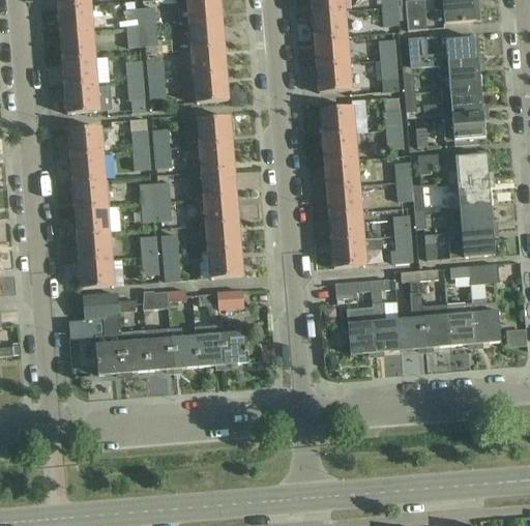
[(186,0),(189,22),(221,19),(218,0),(186,0)]
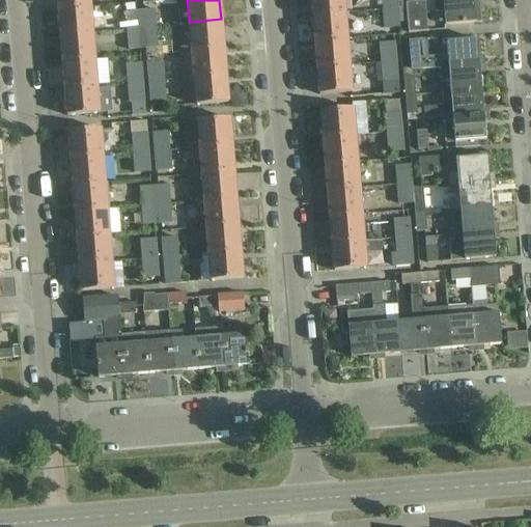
[(311,0),(312,11),(345,8),(344,0),(311,0)]
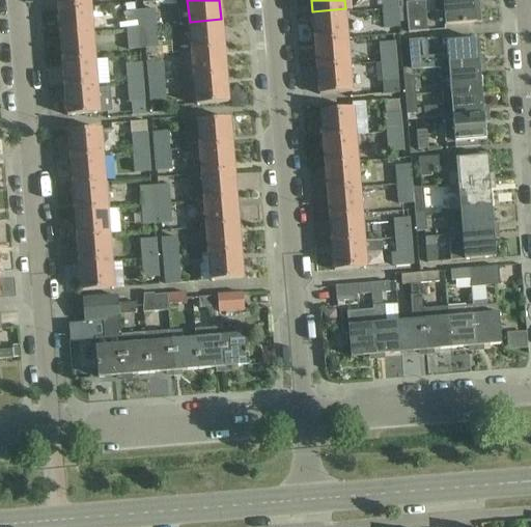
[(397,0),(398,4),(398,10),(406,10),(408,29),(426,27),(424,0),(397,0)]
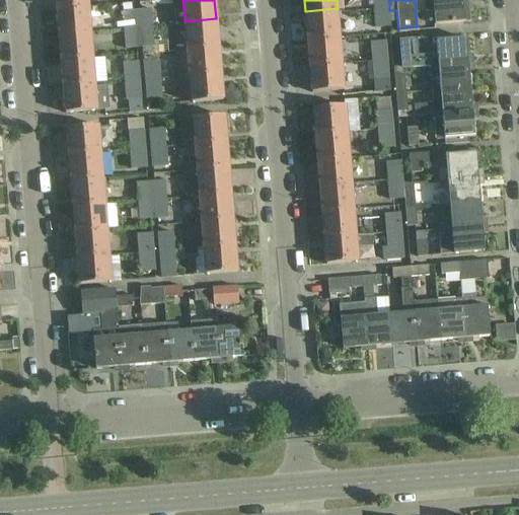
[(463,1),(463,0),(423,0),(424,8),(434,8),(435,21),(464,19),(470,18),(468,1),(463,1)]
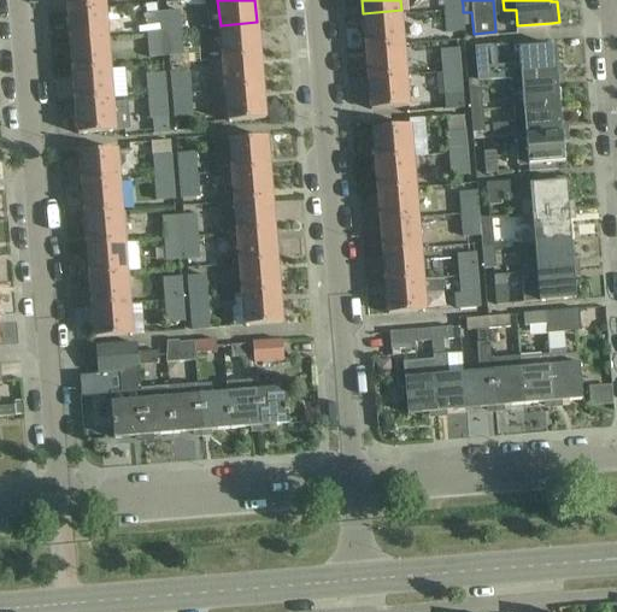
[(70,37),(109,35),(106,4),(68,7),(70,37)]
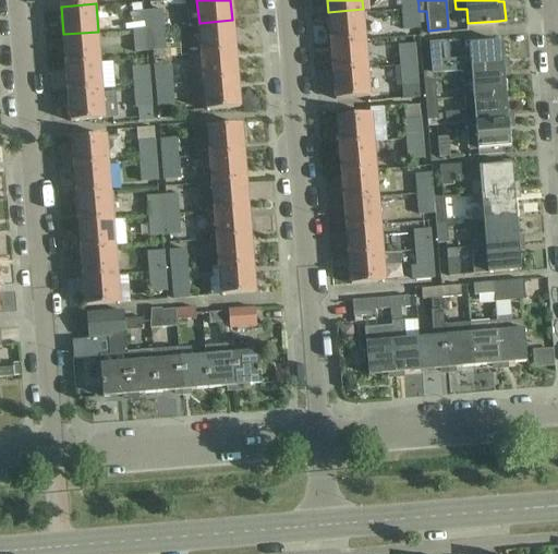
[(401,7),(403,26),(420,25),(419,11),(419,4),(401,7)]
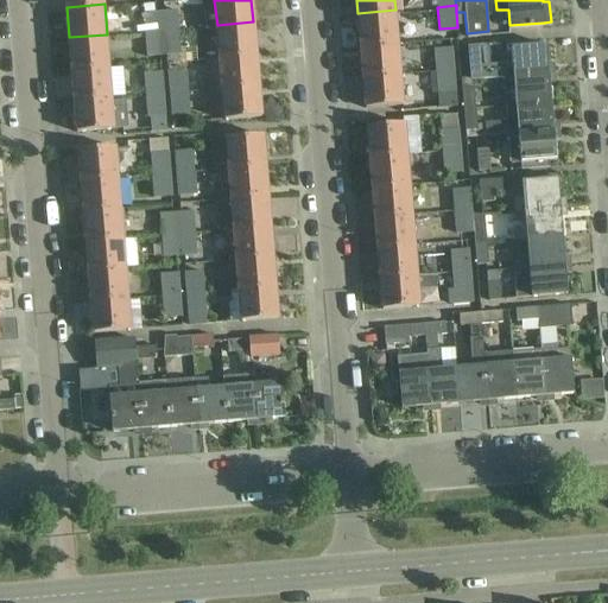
[(163,7),(165,30),(178,29),(177,6),(163,7)]
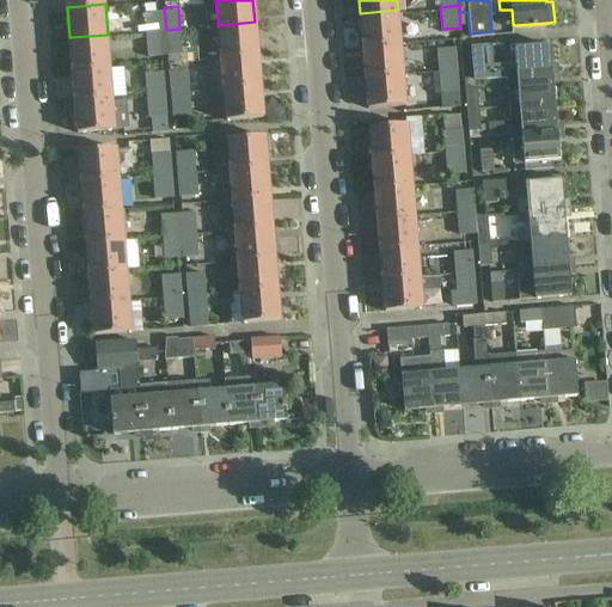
[(145,31),(160,30),(158,8),(144,10),(145,31)]
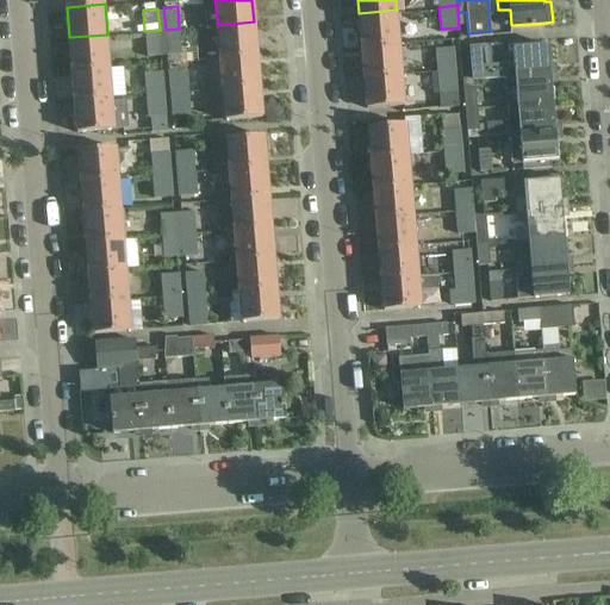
[(361,44),(399,41),(397,10),(359,13),(361,44)]
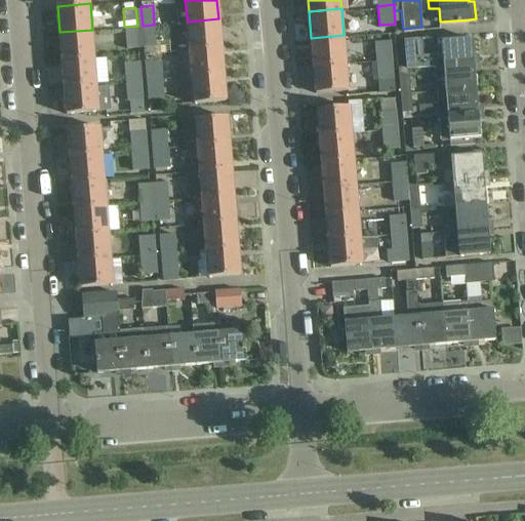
[(218,18),(188,22),(190,47),(221,45),(218,18)]
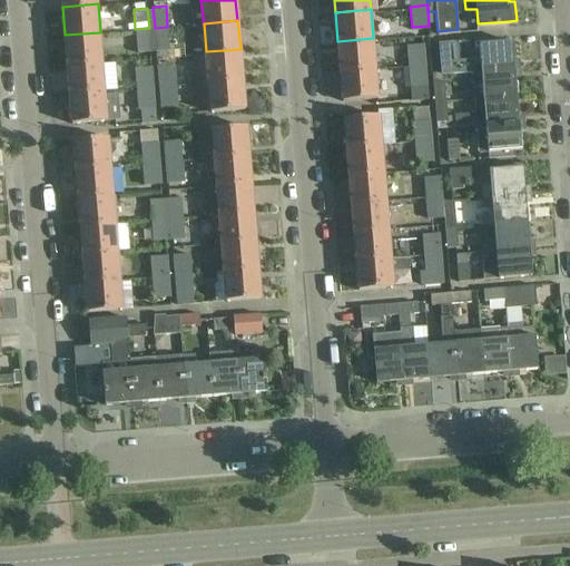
[(167,27),(155,28),(156,48),(169,47),(167,27)]
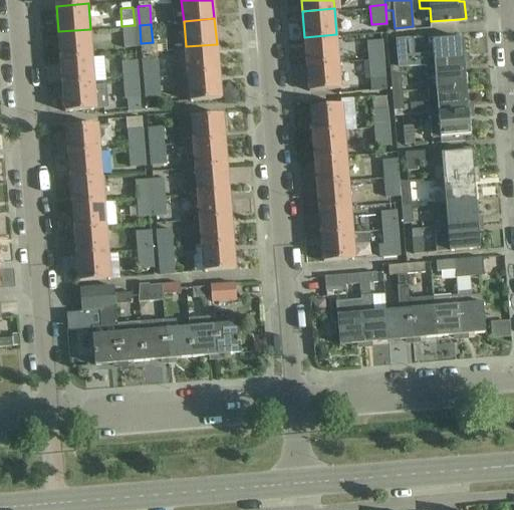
[(135,25),(121,26),(123,45),(136,44),(135,25)]
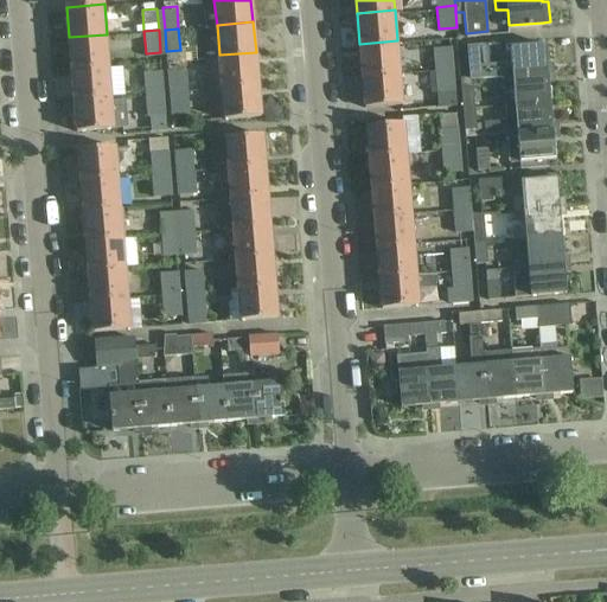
[(109,64),(107,34),(69,37),(71,68),(109,64)]
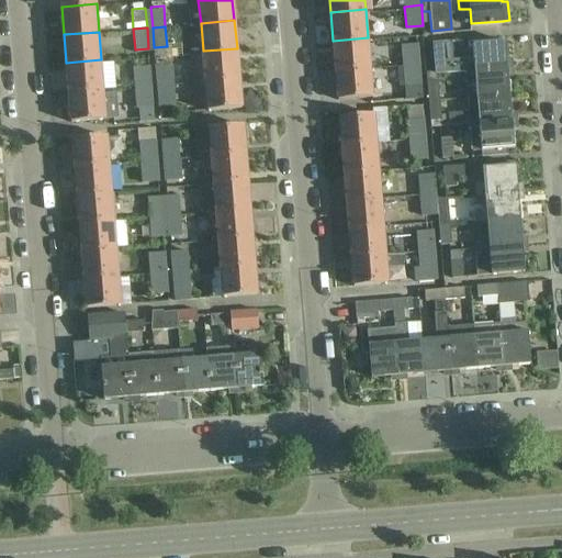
[(335,68),(370,65),(368,37),(333,41),(335,68)]
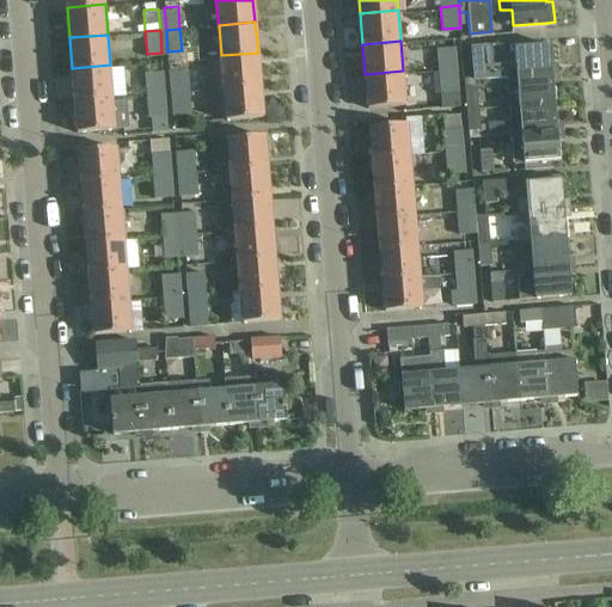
[(507,74),(552,71),(550,41),(514,44),(515,59),(506,60),(507,74)]
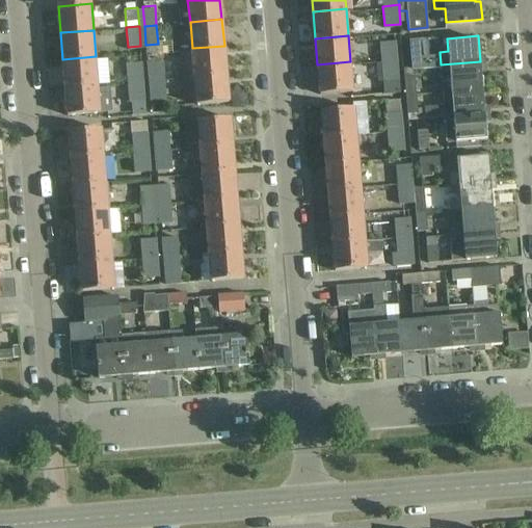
[(411,67),(414,67),(423,66),(420,36),(409,37),(411,67)]
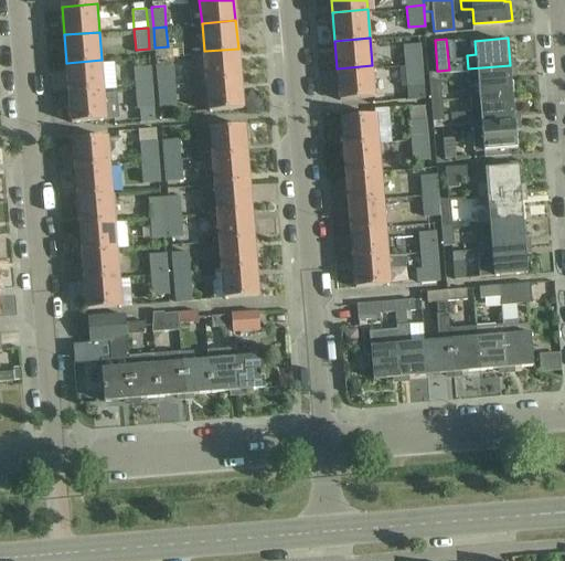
[(405,63),(420,62),(419,41),(403,42),(405,63)]
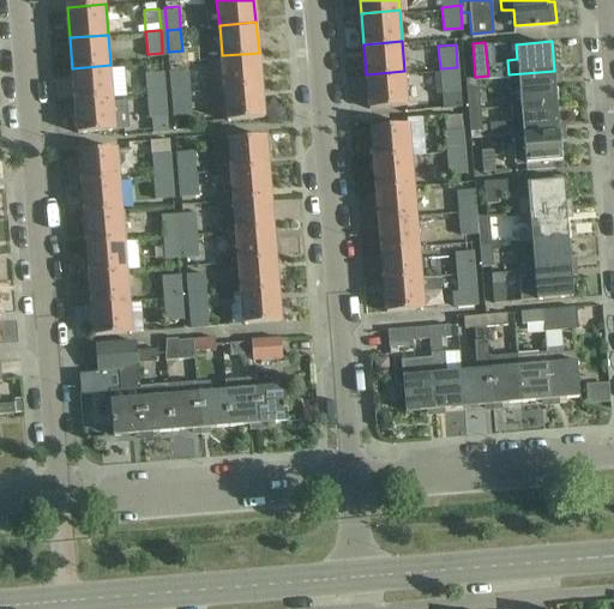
[(262,83),(259,53),(222,55),(224,86),(262,83)]
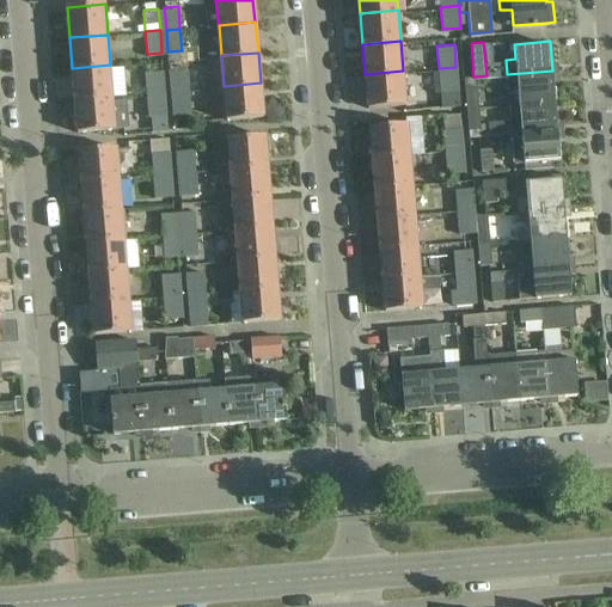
[(112,96),(110,65),(72,68),(74,98),(112,96)]
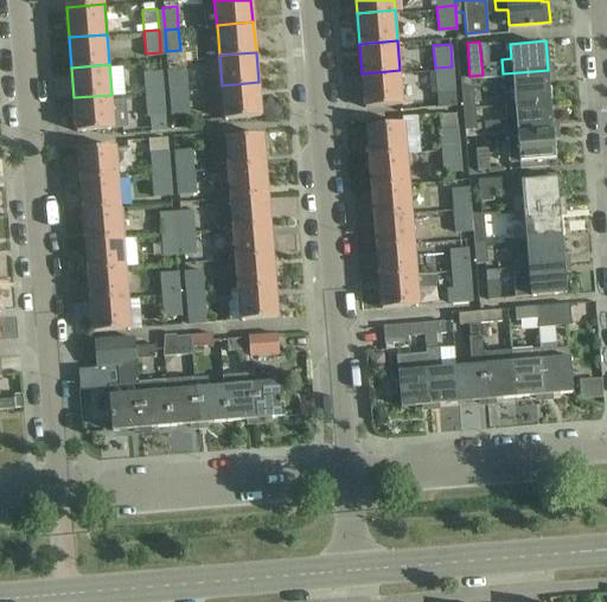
[(168,68),(170,90),(187,88),(185,66),(168,68)]
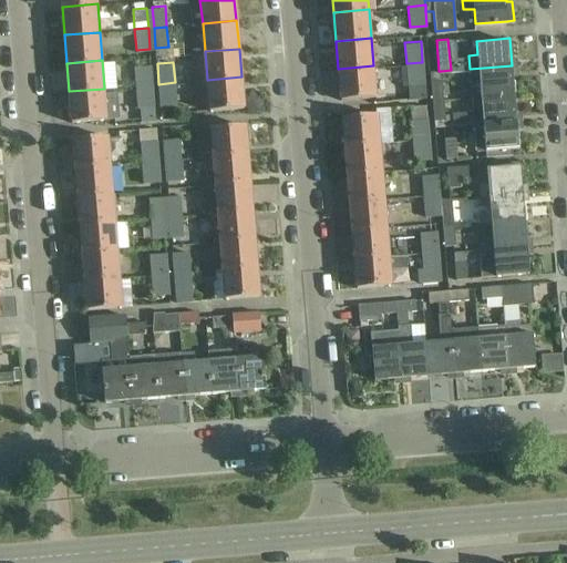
[(424,82),(422,62),(406,63),(408,83),(424,82)]
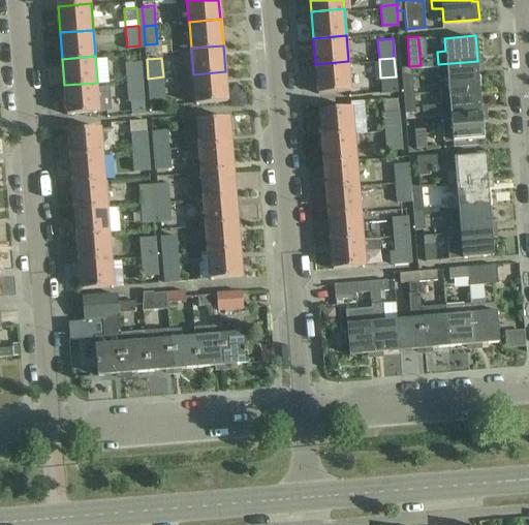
[(125,60),(126,80),(142,79),(141,59),(125,60)]
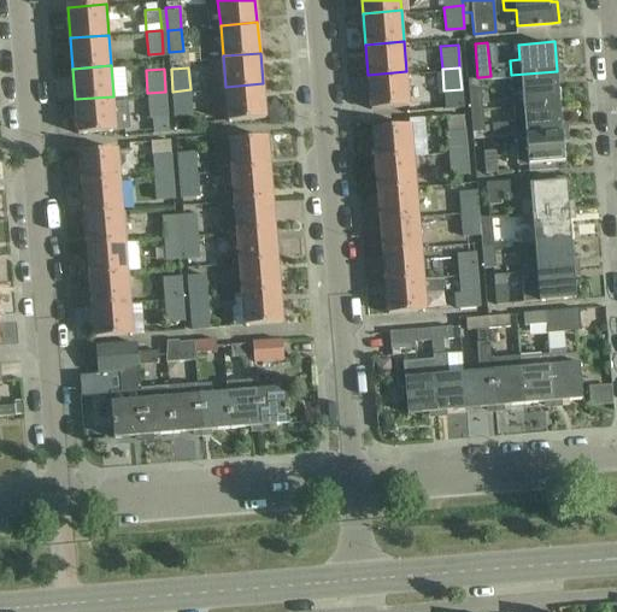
[(409,103),(406,71),(368,75),(370,106),(409,103)]
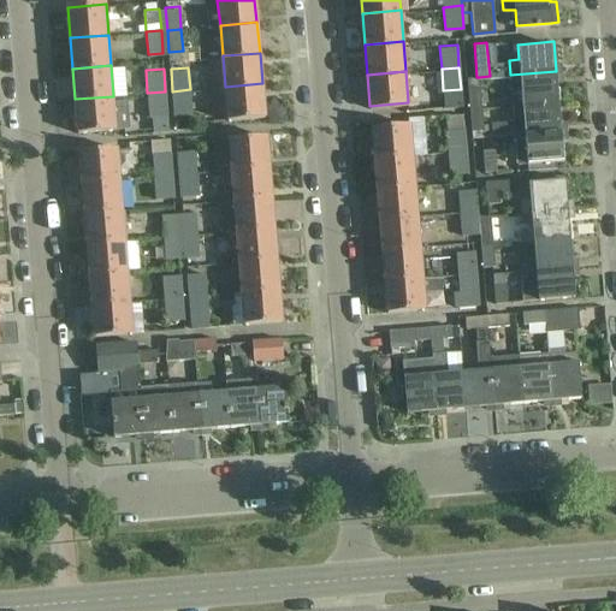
[(522,101),(558,99),(556,71),(510,75),(511,93),(522,92),(522,101)]
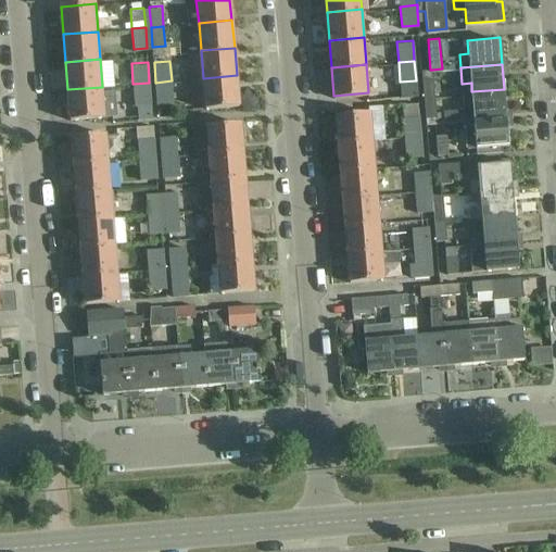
[(422,71),(424,96),(434,95),(432,70),(430,70),(422,71)]
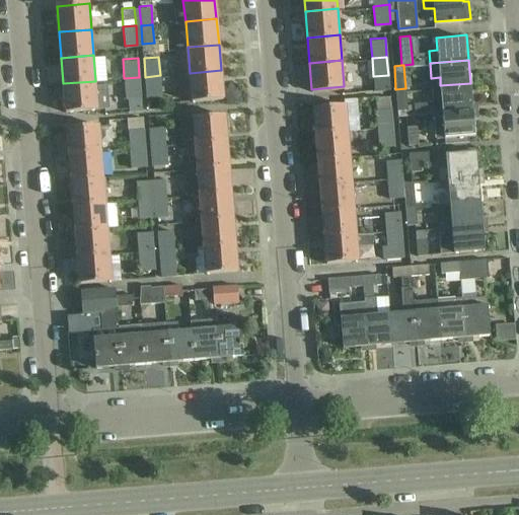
[(223,96),(221,70),(190,73),(192,99),(223,96)]
